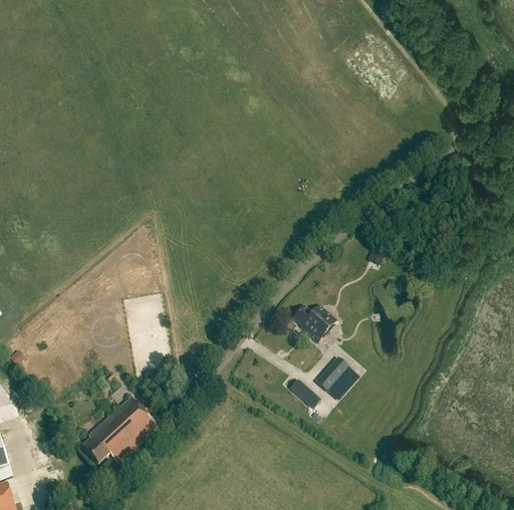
[(381,262),(384,253),(371,248),(368,257),(381,262)]
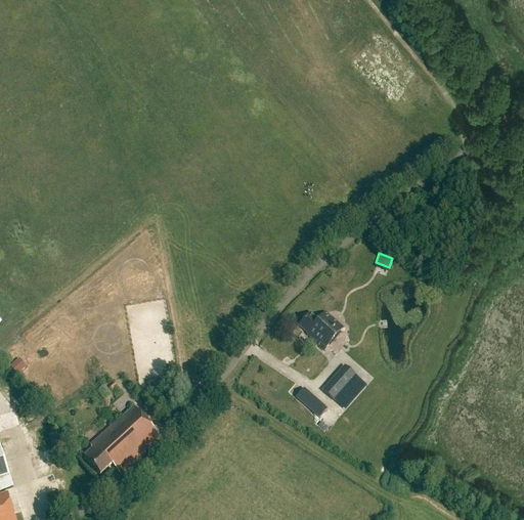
[(318,318),(310,310),(299,322),(308,331),(307,332),(311,335),(310,336),(318,343),(320,340),(326,345),(343,326),(325,310),(318,318)]
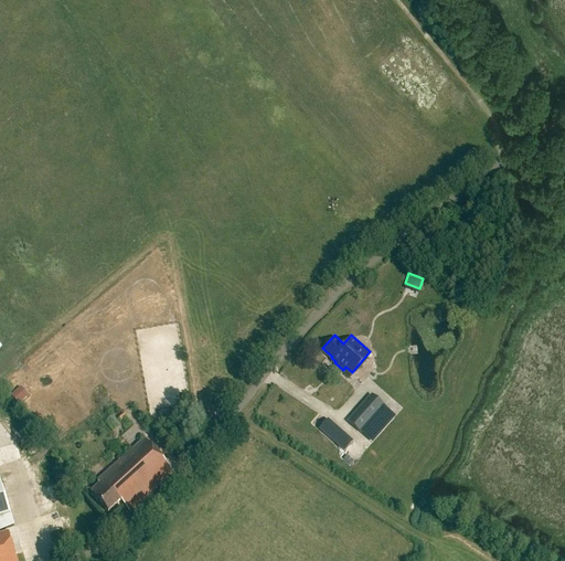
[(383,403),(372,393),(349,420),(360,430),(383,403)]
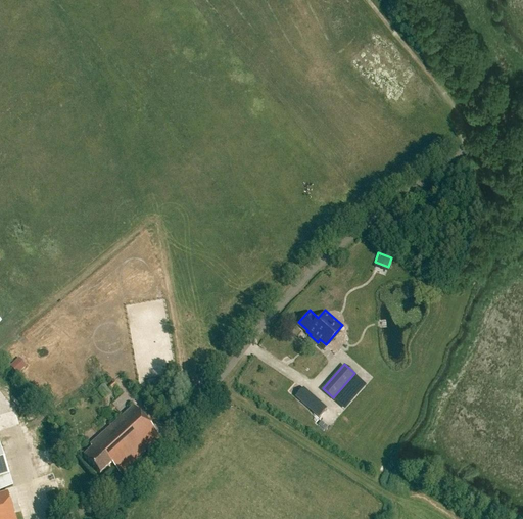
[(107,379),(101,383),(107,393),(113,390),(107,379)]
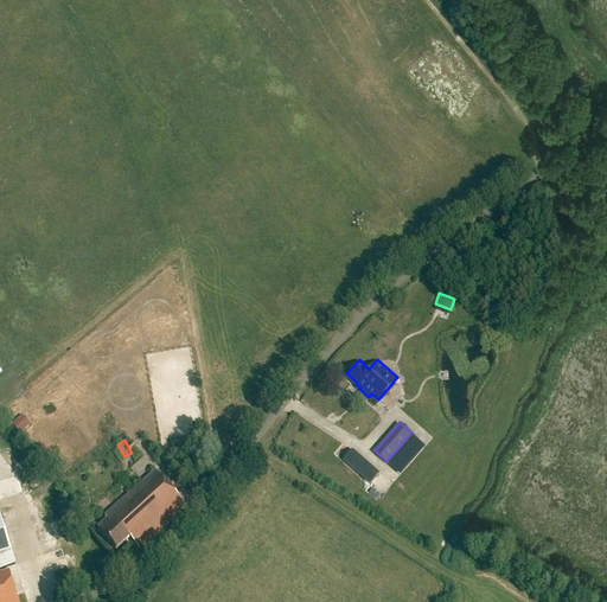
[(145,473),(153,462),(142,453),(133,462),(145,473)]
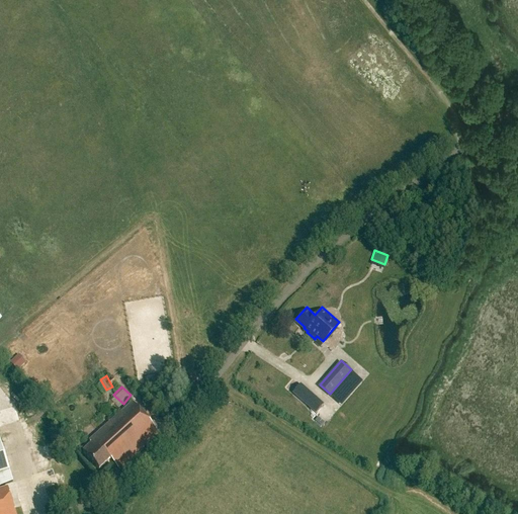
[(323,402),(311,391),(303,399),(316,411),(323,402)]
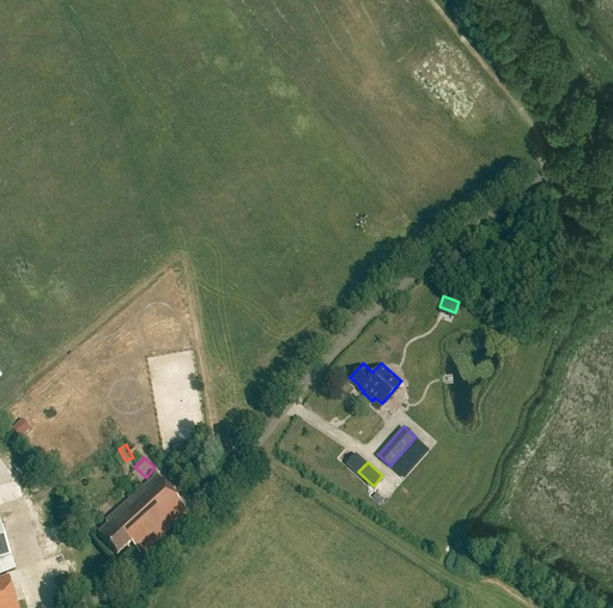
[(139,551),(187,508),(155,473),(105,517),(109,521),(97,530),(116,552),(129,540),(139,551)]
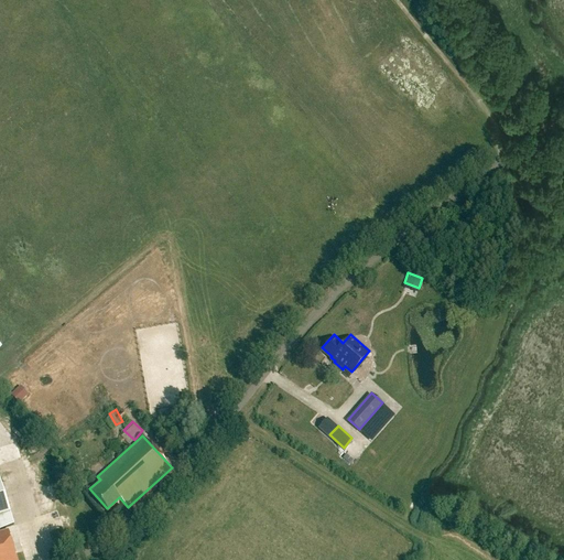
[(9,509),(0,480),(0,513),(9,509)]
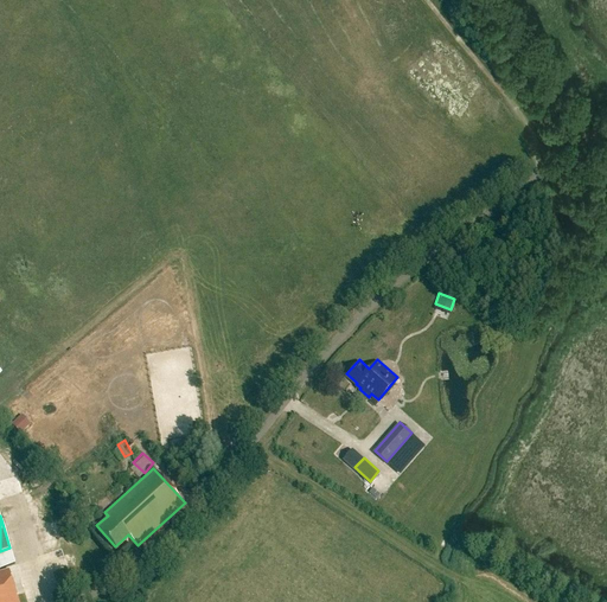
[(0,601),(26,601),(14,562),(0,565),(0,601)]
